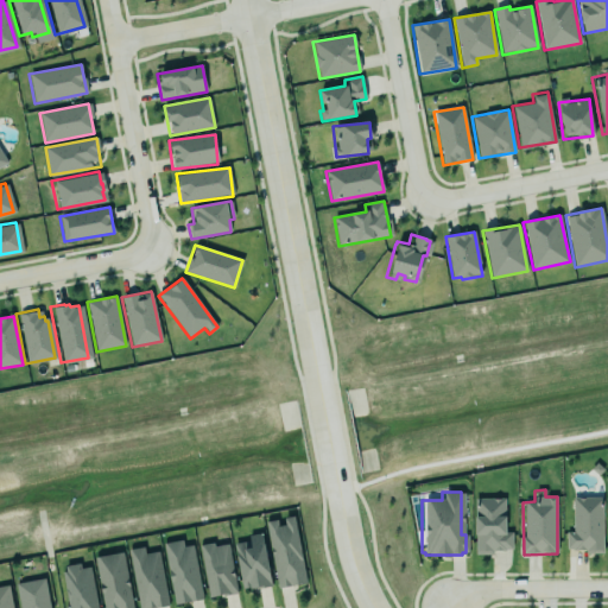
[(570,496),(599,496),(600,552),(583,552),(583,550),(570,550),(570,549),(563,549),(563,531),(570,531),(570,496)]
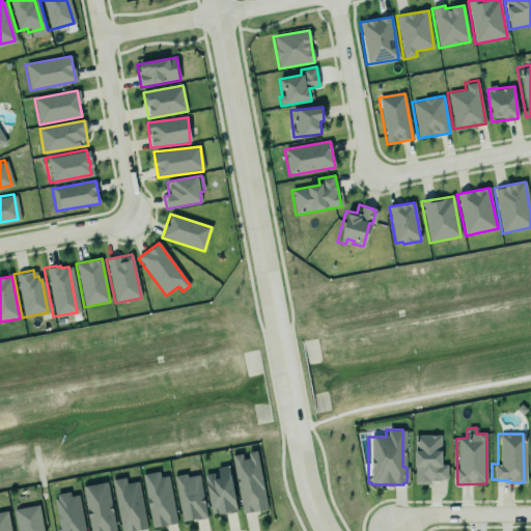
[(415,436),(415,482),(447,482),(447,465),(441,465),(441,436),(415,436)]
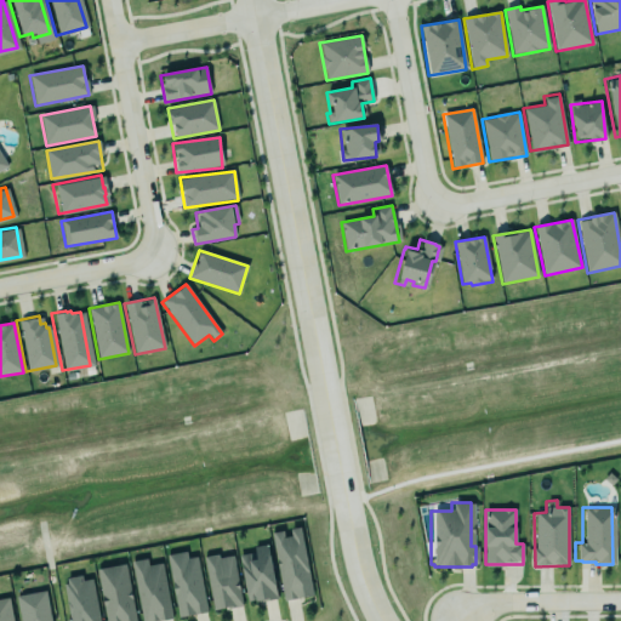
[(313,596),(300,528),(285,530),(286,531),(271,534),(284,602),(313,596)]
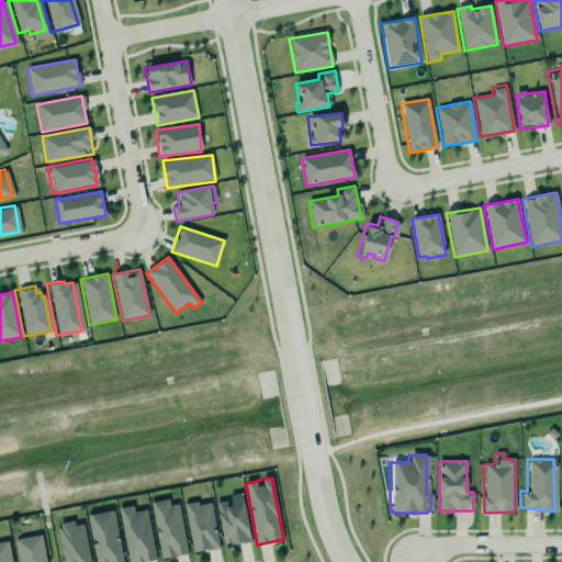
[(214,503),(229,499),(228,494),(239,492),(248,539),(246,539),(246,541),(235,543),(235,542),(228,543),(228,541),(222,542),(214,503)]
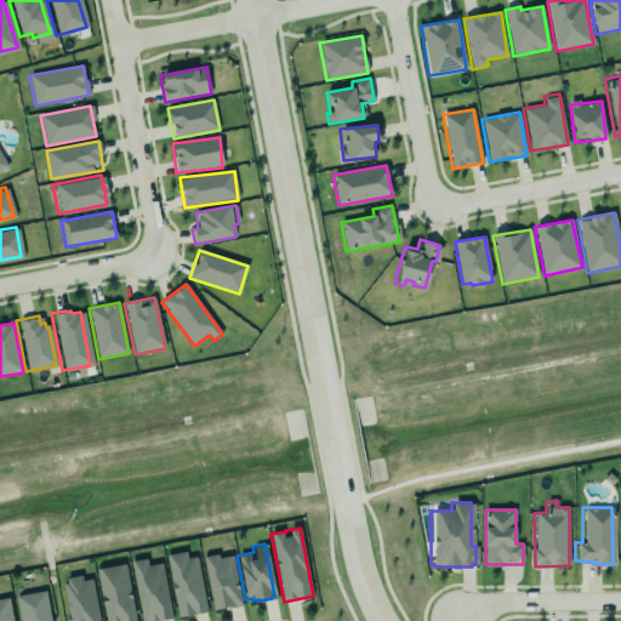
[(163,553),(175,617),(204,611),(194,554),(184,557),(183,550),(163,553)]
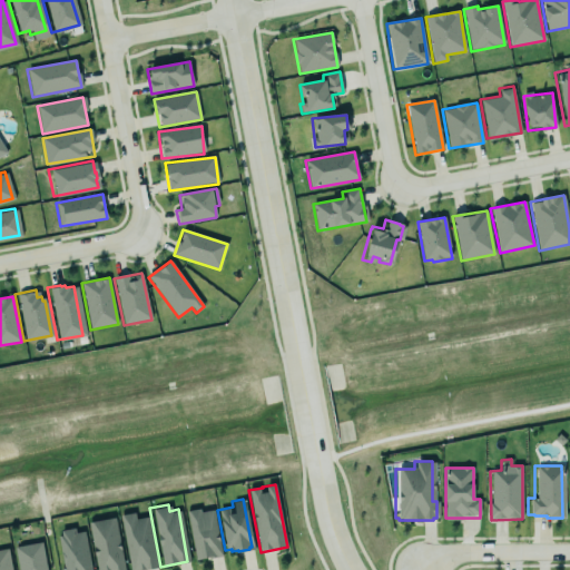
[(186,513),(195,561),(222,556),(213,508),(186,513)]
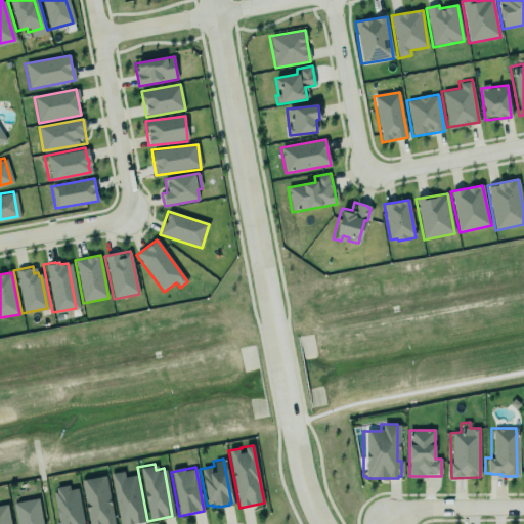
[(132,523),(144,522),(137,475),(124,477),(124,472),(111,474),(118,523),(132,523)]
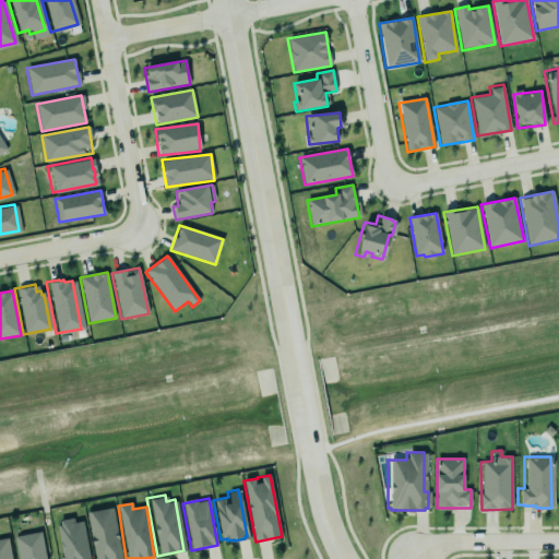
[(109,507),(119,558),(92,558),(84,511),(109,507)]
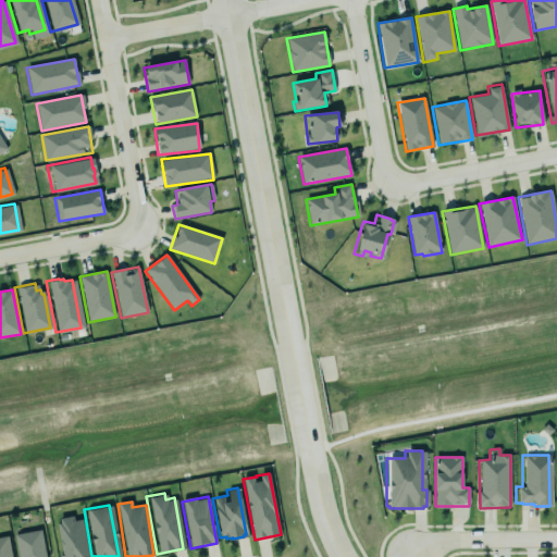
[(56,555),(56,556),(86,556),(79,518),(71,520),(70,515),(57,518),(58,522),(53,523),(60,555),(56,555)]
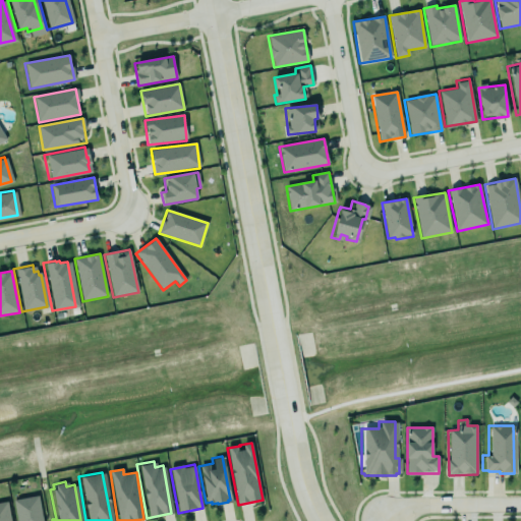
[(10,499),(14,520),(40,520),(35,495),(10,499)]
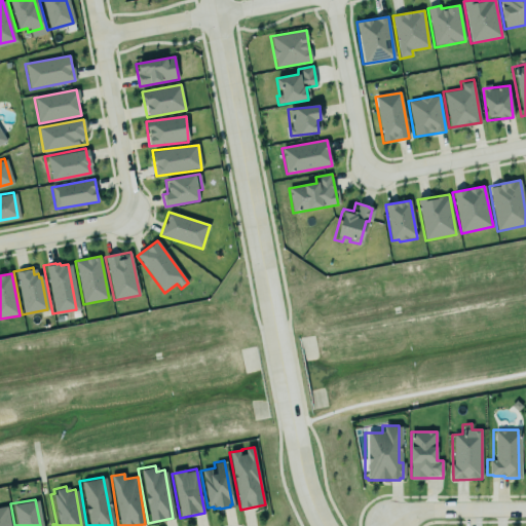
[(0,508),(0,525),(10,525),(7,506),(0,508)]
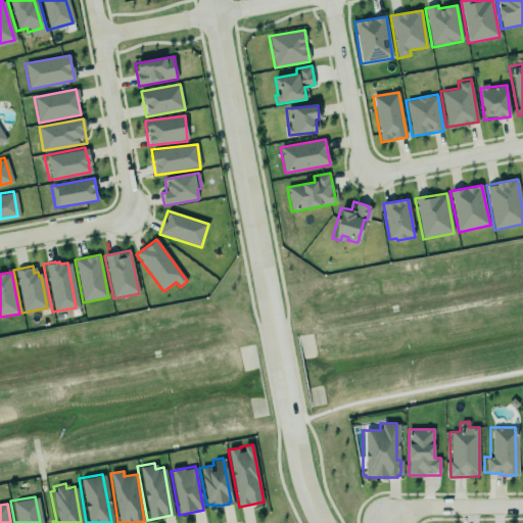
All buildings are outlined.
